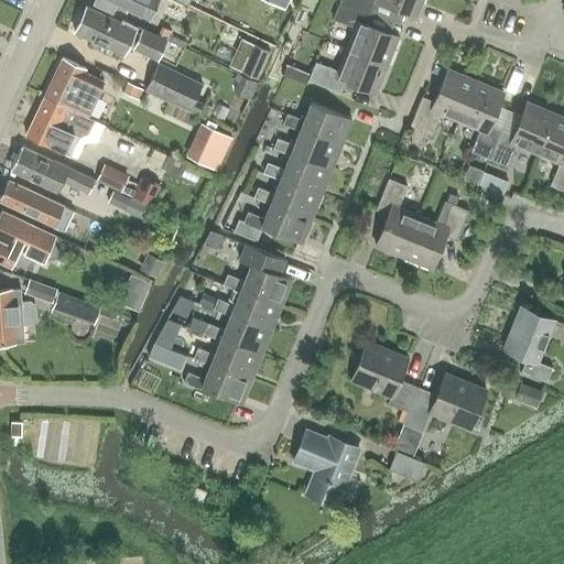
[(156,0),(89,0),(88,3),(108,12),(112,2),(116,4),(115,7),(127,12),(127,11),(149,20),(156,1),(156,0)]
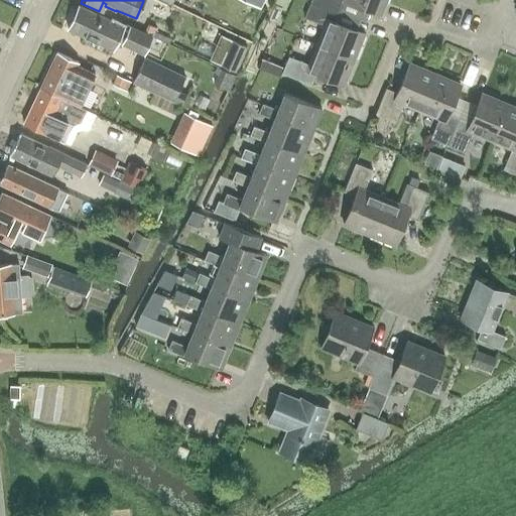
[(325,25),(316,44),(355,59),(365,33),(335,22),(340,11),(311,0),(304,17),(325,25)]
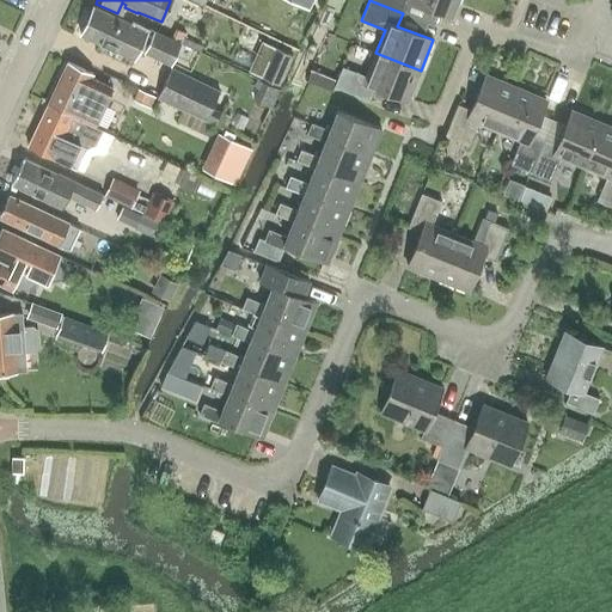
[(369,0),(403,13),(407,0),(410,0),(452,17),(458,0),(369,0)]
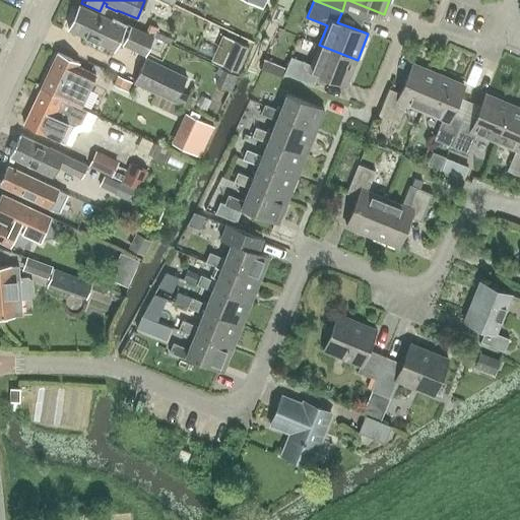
[(112,20),(80,6),(69,29),(114,51),(119,39),(124,42),(123,45),(144,55),(153,38),(113,18),(112,20)]
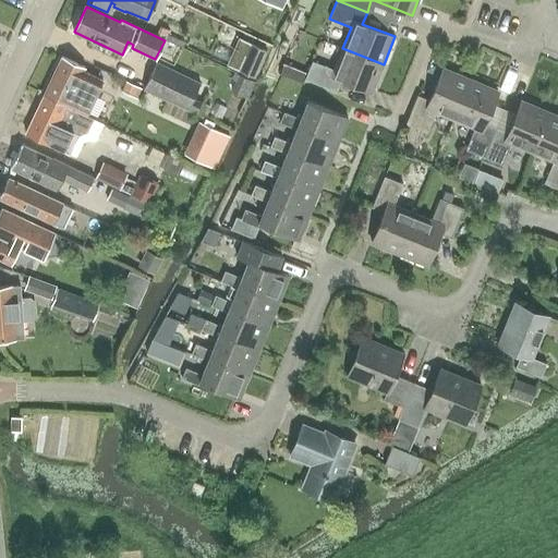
[(252,41),(240,71),(255,77),(268,49),(252,41)]
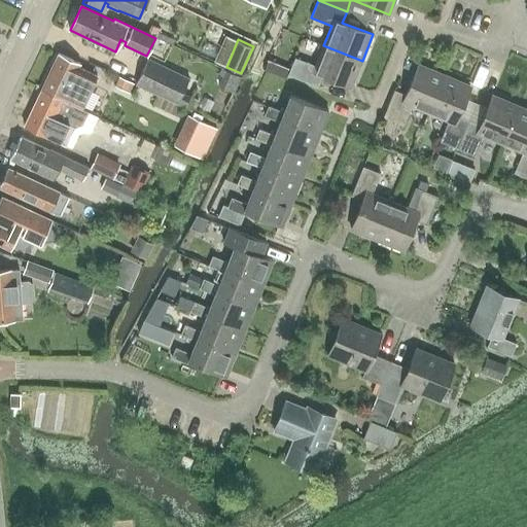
[(362,61),(323,45),(315,66),(295,58),(288,74),(317,85),(321,74),(352,86),(362,61)]
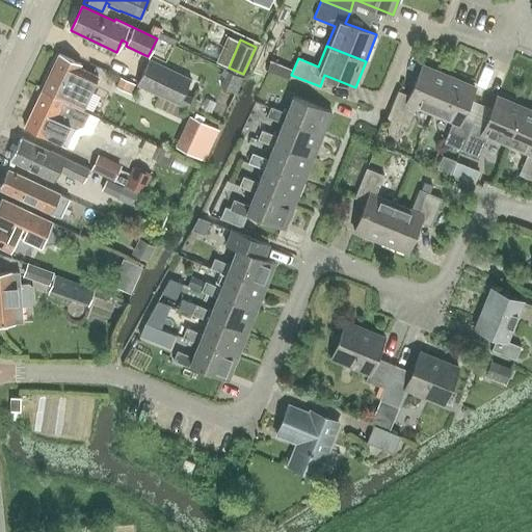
[(59,54),(51,71),(43,89),(84,108),(98,78),(80,70),(82,64),(59,54)]
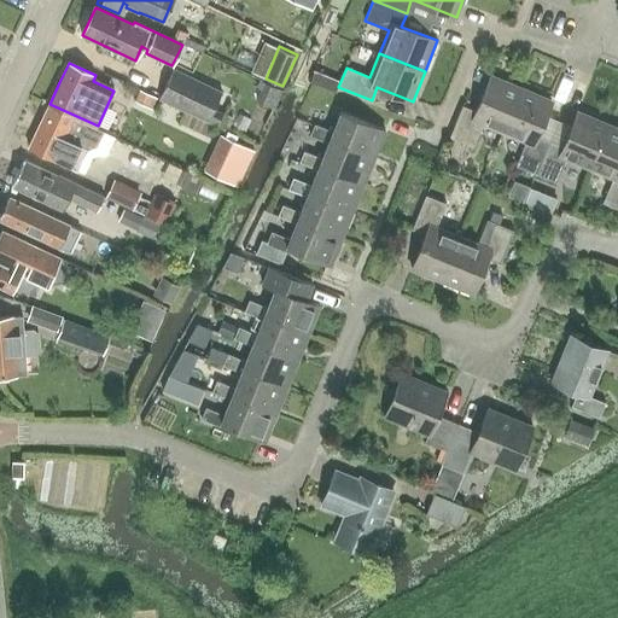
[(222,94),(173,69),(159,98),(209,122),(214,111),(222,94)]
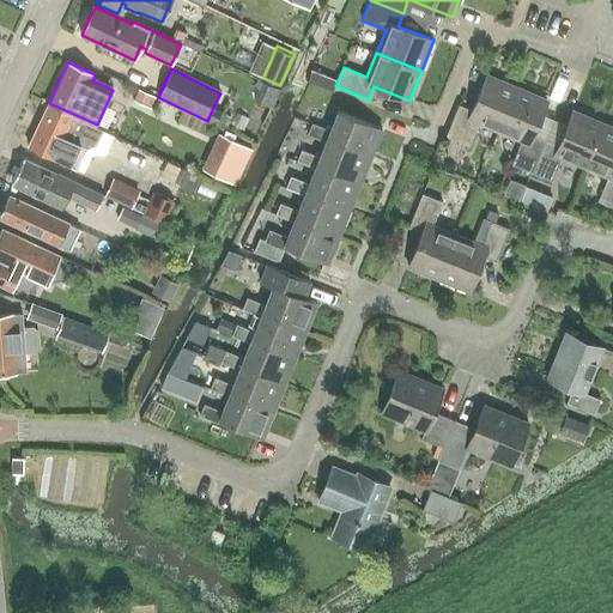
[(498,132),(517,87),(487,74),(472,110),(459,104),(445,137),(469,147),(480,123),(498,132)]
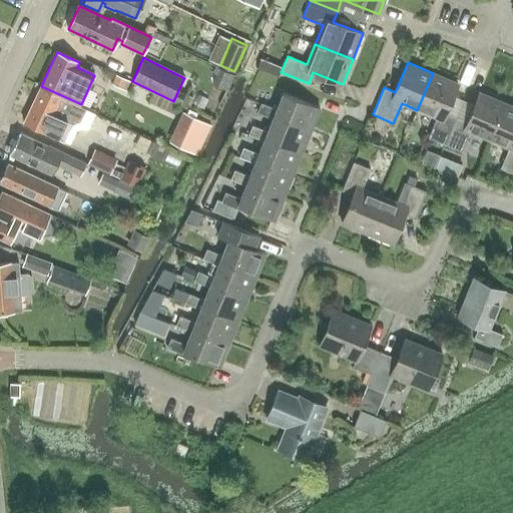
[(234,75),(214,67),(212,72),(216,74),(212,84),(227,90),(234,75)]
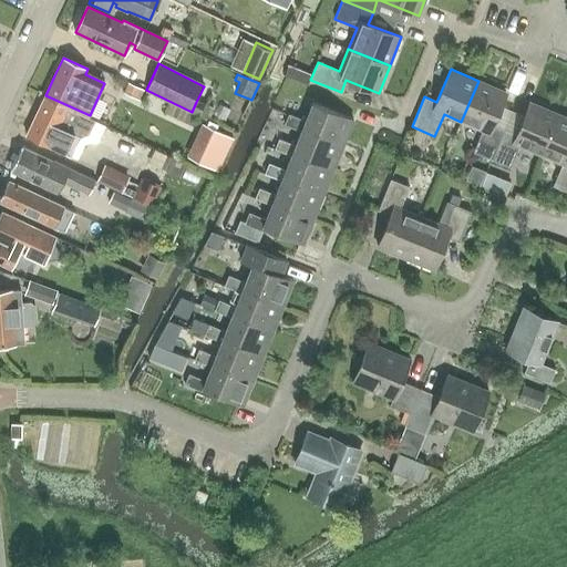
[(506,92),(478,81),(461,122),(483,131),(473,152),(492,160),(504,131),(492,125),(506,92)]
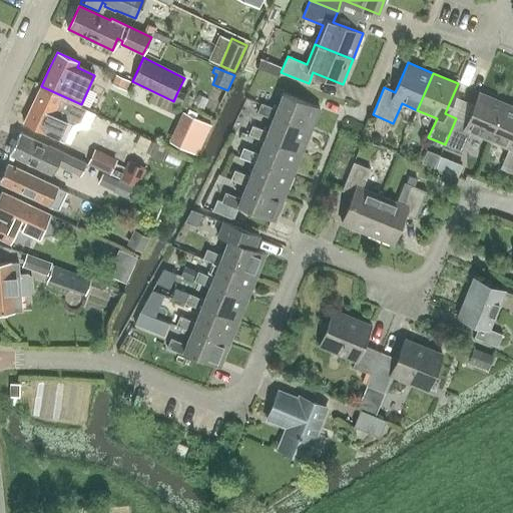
[(116,74),(111,83),(126,90),(130,81),(116,74)]
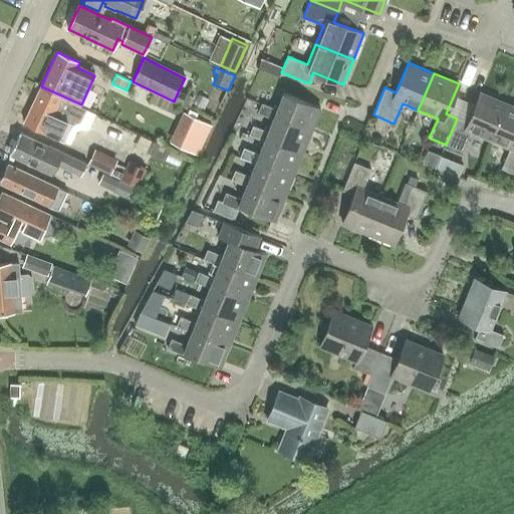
[(41,86),(32,104),(24,123),(64,143),(72,124),(79,123),(85,110),(79,107),(81,104),(41,86)]
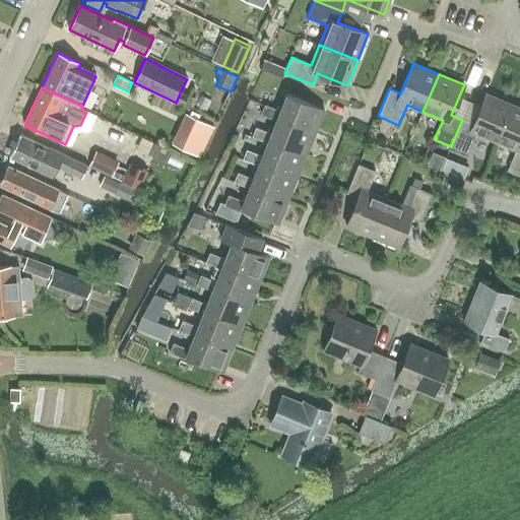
[(180,93),(176,103),(185,108),(190,99),(180,93)]
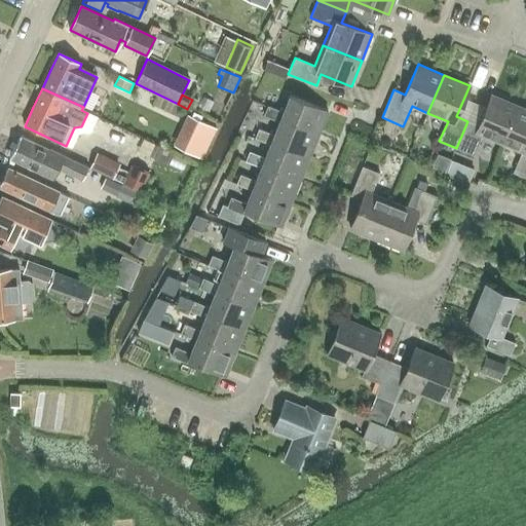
[(479,125),(467,121),(456,148),(474,155),(482,136),(501,144),(518,106),(492,95),(479,125)]
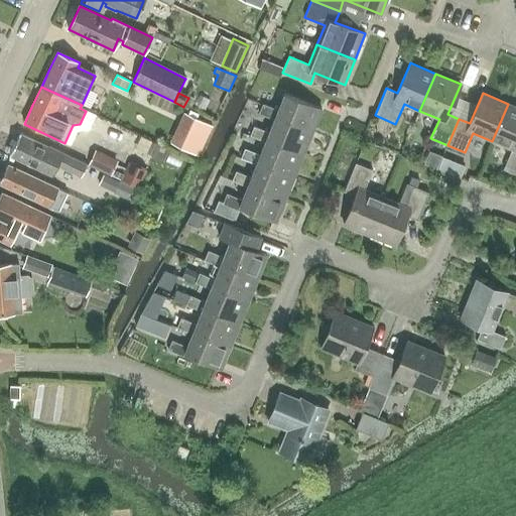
[(275,117),(312,132),(321,109),(284,94),(278,110),(263,104),(259,113),(274,119),(275,117)]
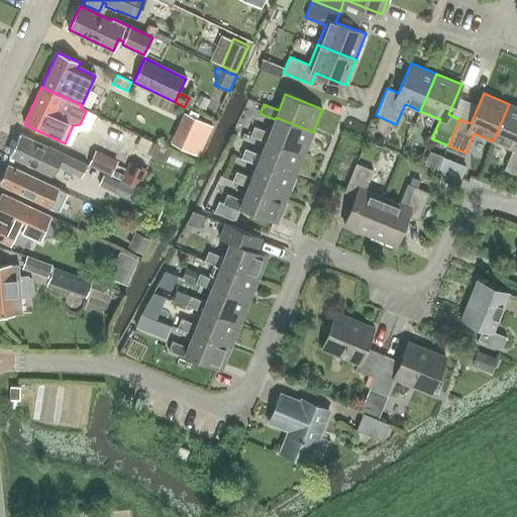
[(516,107),(509,104),(493,141),(513,149),(504,170),(516,174),(516,107)]
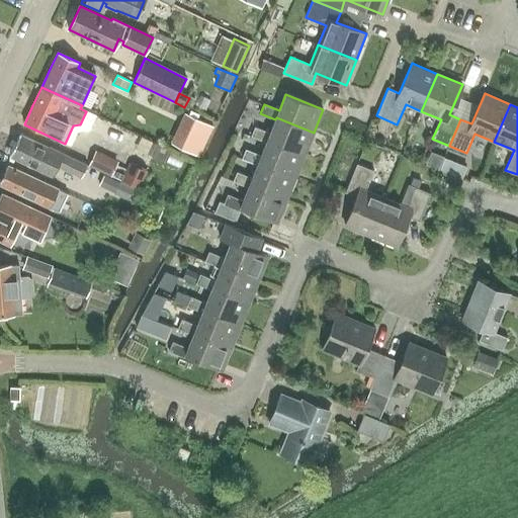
[(212,125),(194,117),(180,147),(198,156),(212,125)]
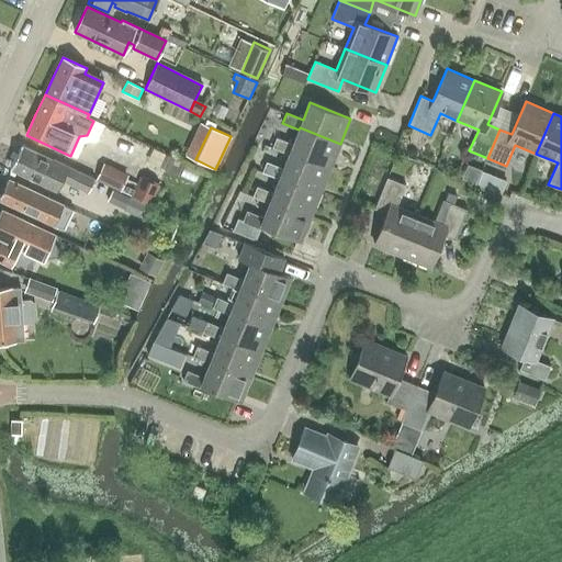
[(300,127),(299,130),(293,144),(277,137),(272,148),(289,155),(290,152),(330,168),(340,144),(300,127)]
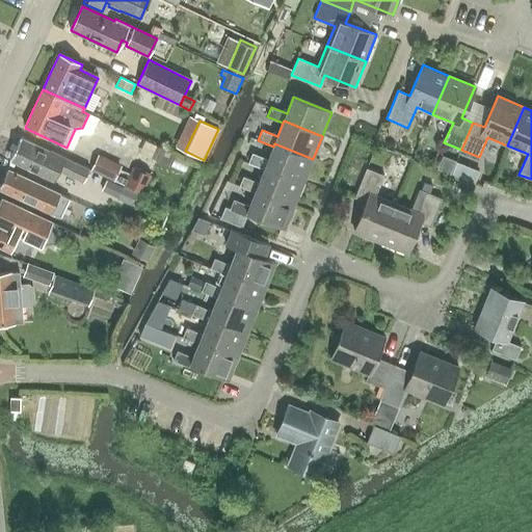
[(51,153),(20,137),(9,160),(55,182),(60,173),(82,182),(89,169),(51,152),(51,153)]
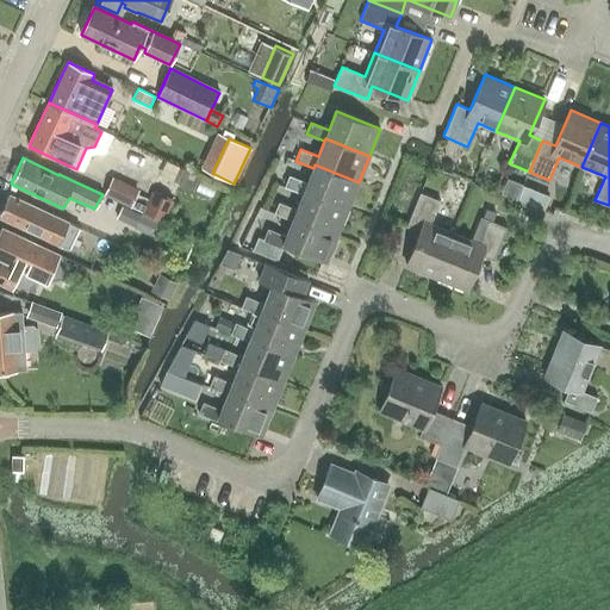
[(199,176),(165,161),(159,175),(192,191),(199,176)]
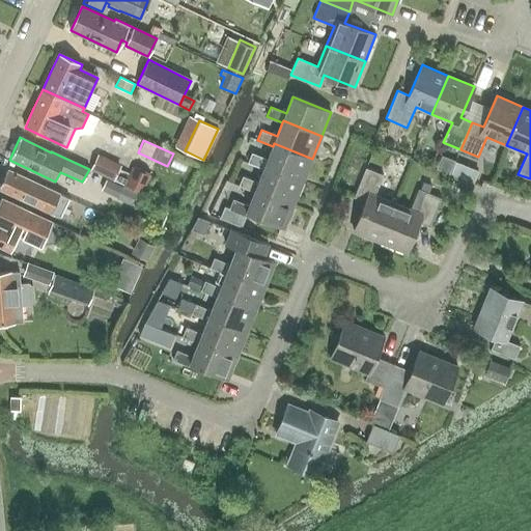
[(274,143),(273,146),(268,160),(252,154),(248,163),(263,169),(264,169),(266,167),(303,182),(312,159),(274,143)]
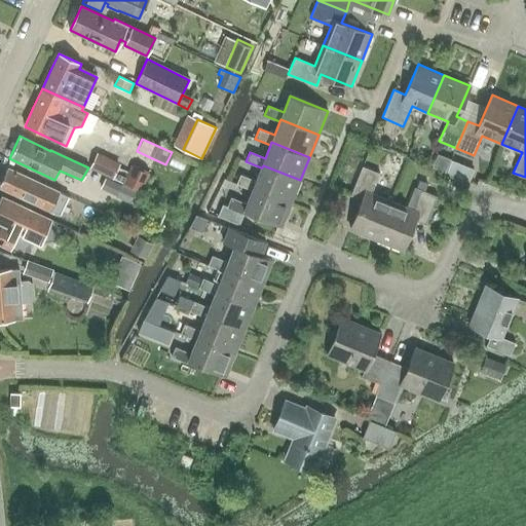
[(120,165),(97,155),(90,168),(123,184),(128,174),(118,168),(120,165)]
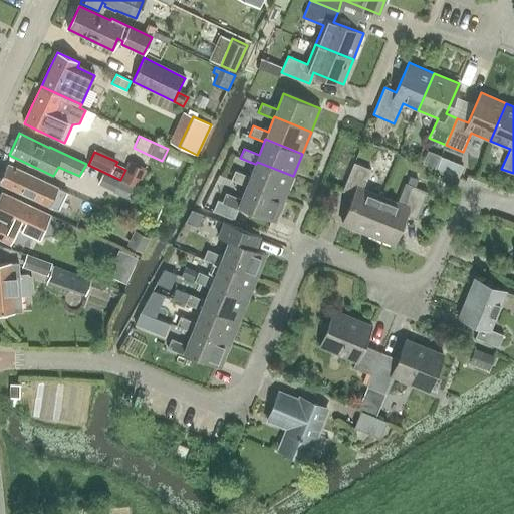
[(398,159),(389,155),(383,168),(393,172),(398,159)]
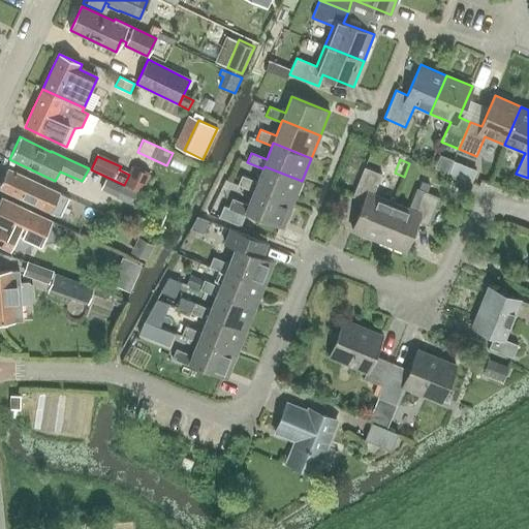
[(454,160),(448,173),(457,176),(458,177),(463,163),(462,163),(454,160)]
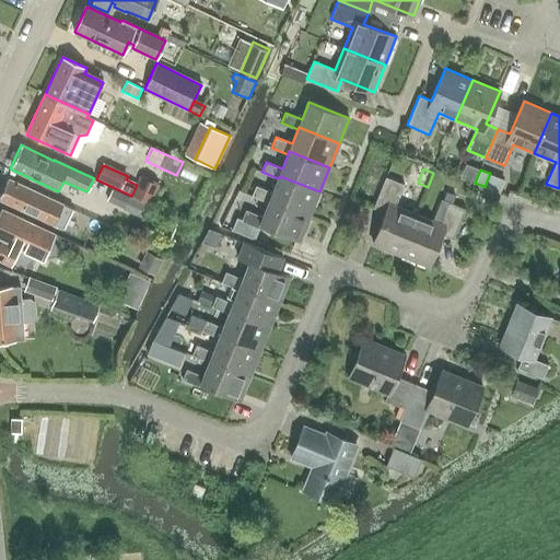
[(252,196),(268,202),(269,200),(310,216),(319,191),(280,176),(279,178),(278,178),(272,193),(256,186),(252,196)]
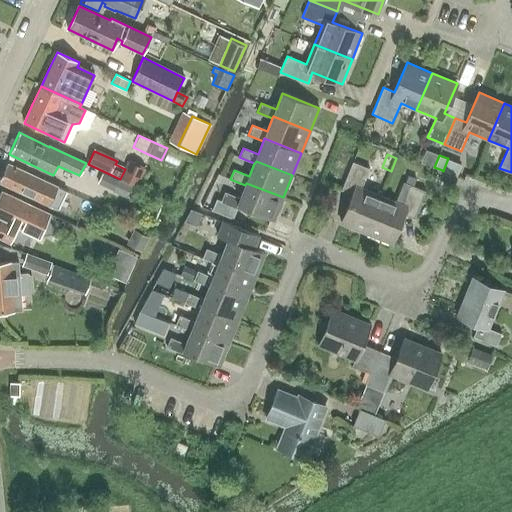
[(341,223),(366,233),(381,196),(362,188),(369,169),(353,162),(341,190),(353,194),(341,223)]
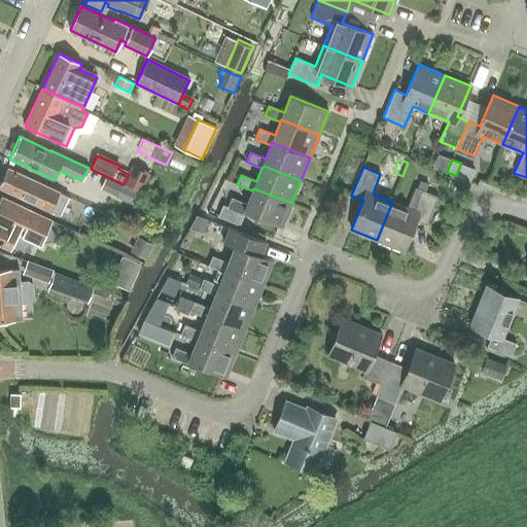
[(7,168),(0,183),(0,187),(50,211),(61,215),(69,198),(59,192),(7,168)]
